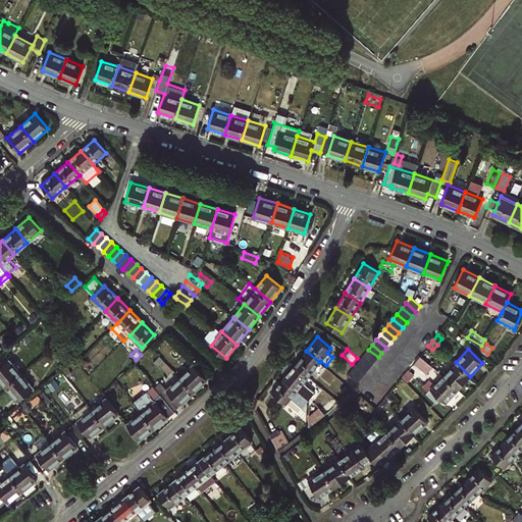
[(373,363),(378,357),(368,350),(363,355),(373,363)]
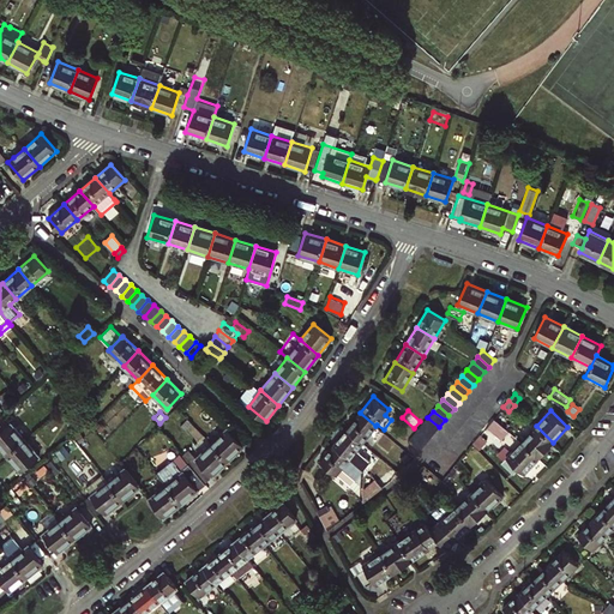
[(377,439),(381,433),(375,427),(375,426),(360,413),(347,429),(363,443),(369,434),(377,439)]
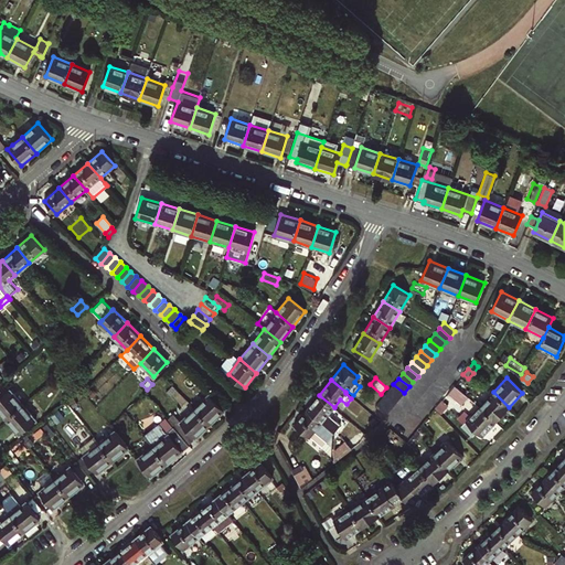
[(400,398),(404,393),(393,384),(388,390),(400,398)]
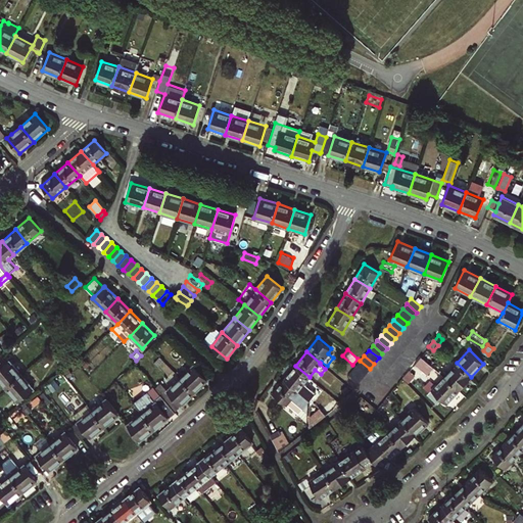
[(425,374),(432,366),(420,355),(413,364),(425,374)]
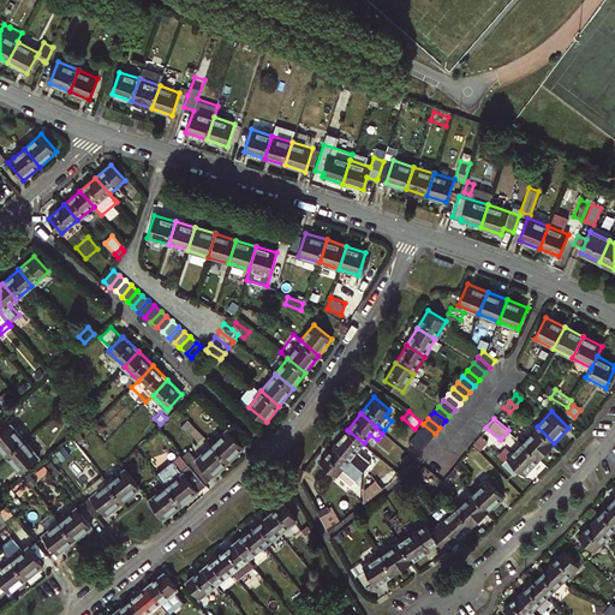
[(187,430),(193,424),(189,419),(183,424),(187,430)]
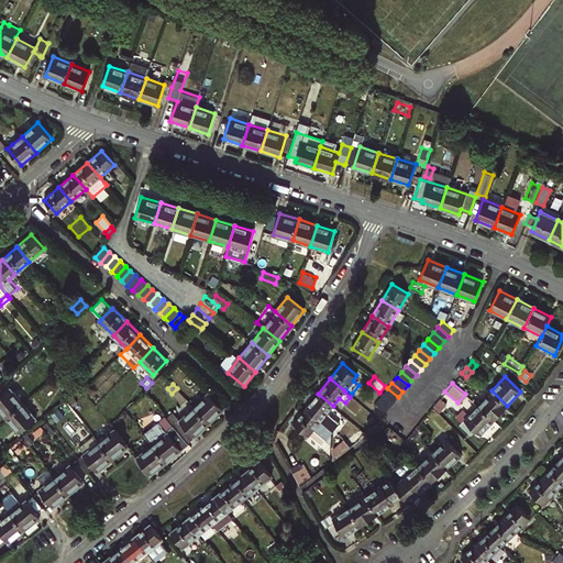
[(0,396),(0,409),(7,418),(23,404),(10,388),(0,396)]
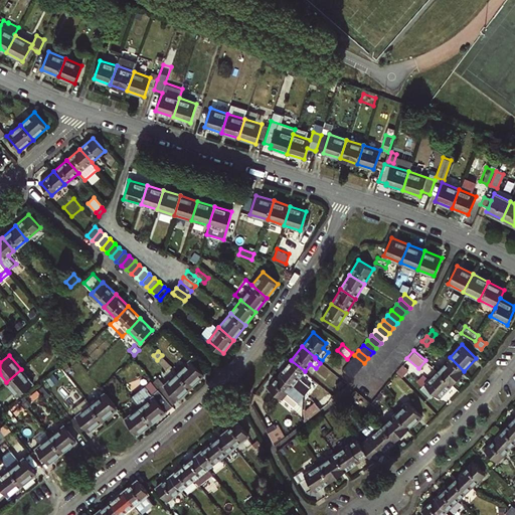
[(360,368),(364,363),(354,355),(350,360),(360,368)]
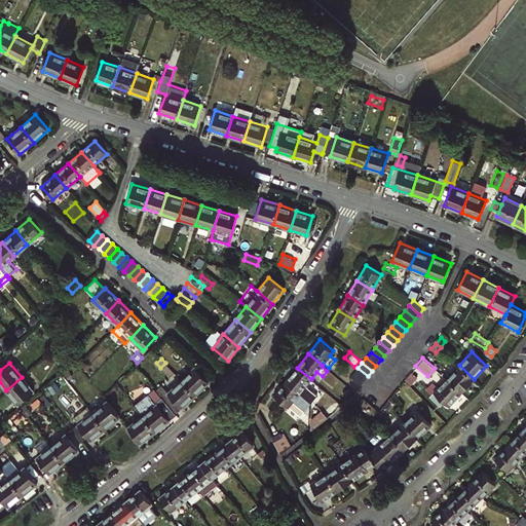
[(446,378),(461,391),(474,379),(459,365),(446,378)]
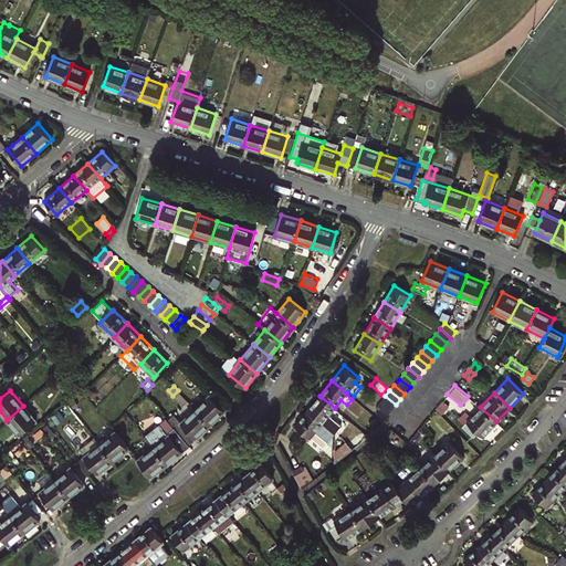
[(196,409),(210,425),(224,410),(209,395),(196,409)]
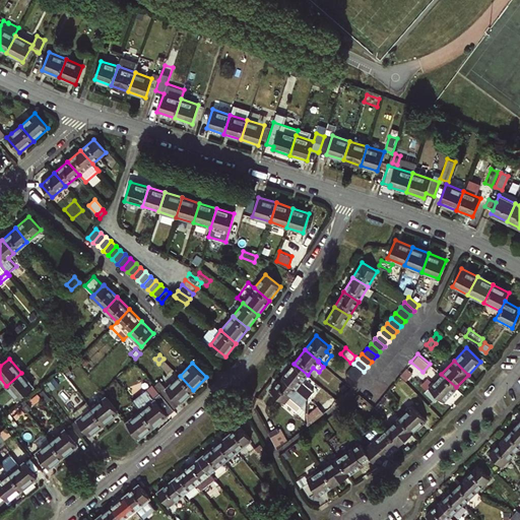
[(313,391),(302,381),(308,375),(294,364),(283,377),(293,384),(307,398),(313,391)]
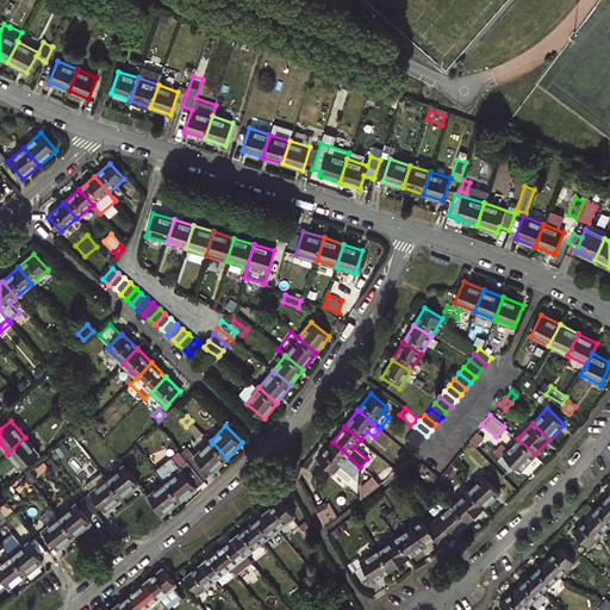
[(422,442),(427,436),(415,427),(410,433),(422,442)]
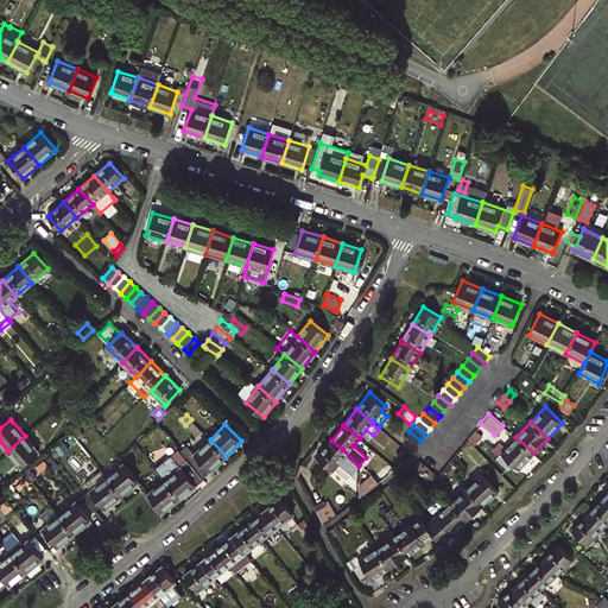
[(360,438),(366,443),(373,435),(366,430),(360,438)]
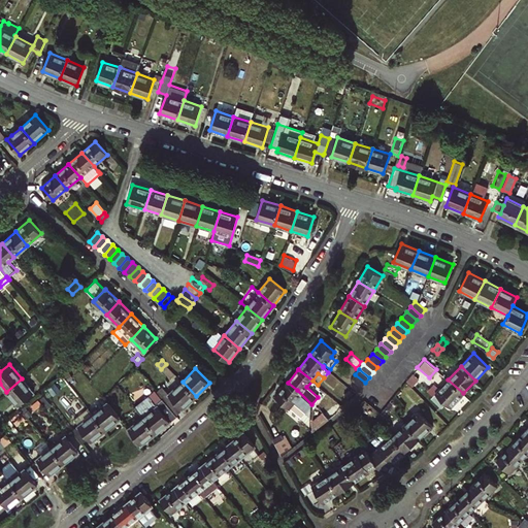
[(407,378),(413,384),(418,377),(413,373),(407,378)]
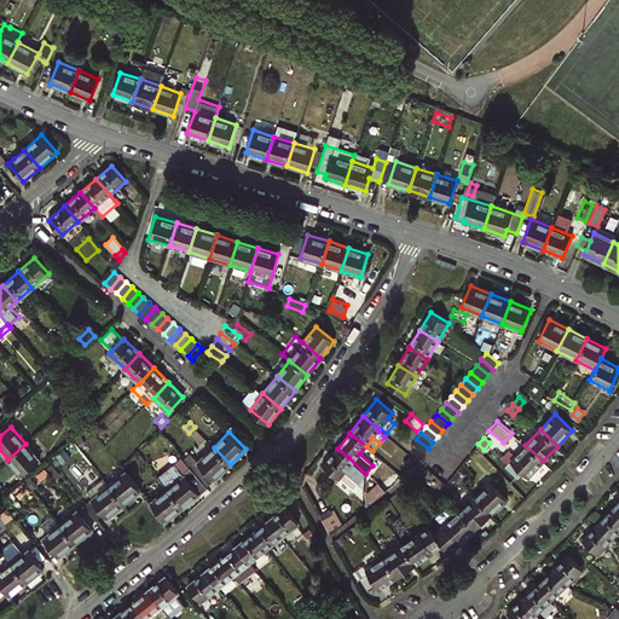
[(423,455),(428,449),(416,439),(411,445),(423,455)]
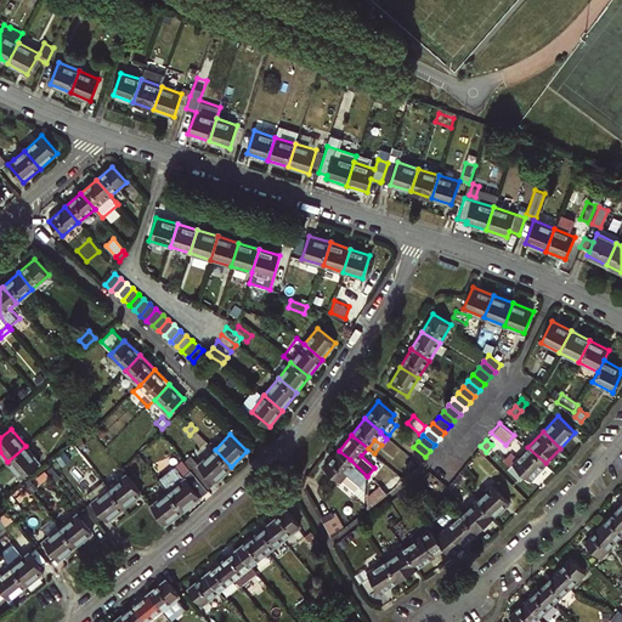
[(22,478),(40,463),(26,446),(7,462),(22,478)]
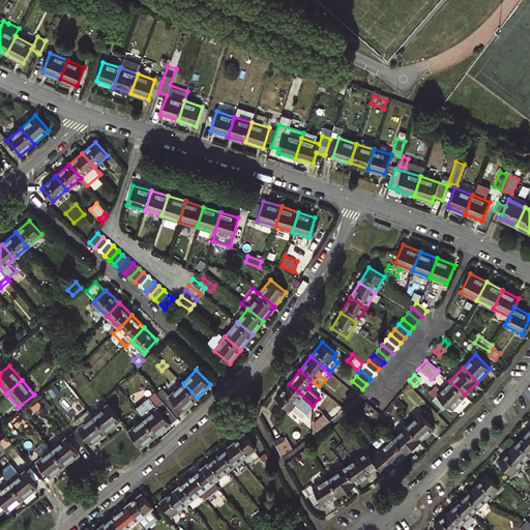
[(451,408),(465,394),(449,381),(437,393),(433,399),(443,408),(447,404),(451,408)]
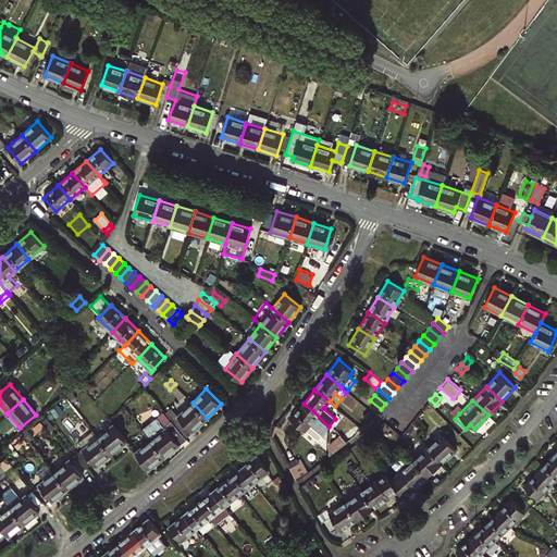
[(192,430),(194,431),(207,418),(193,403),(178,416),(173,410),(166,416),(169,418),(180,431),(185,437),(192,430)]
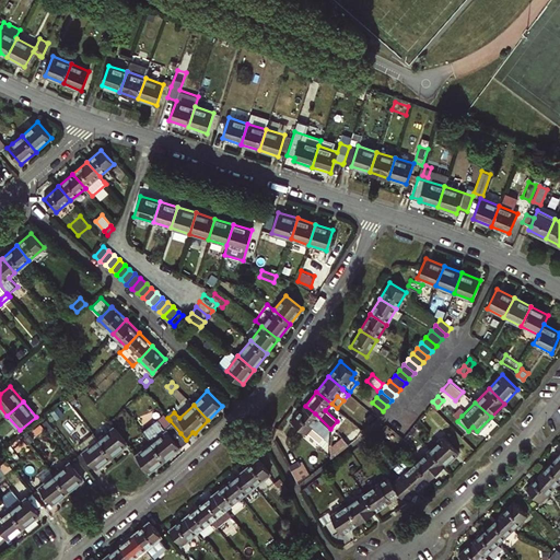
[(319,442),(330,429),(315,413),(305,406),(293,421),(319,442)]
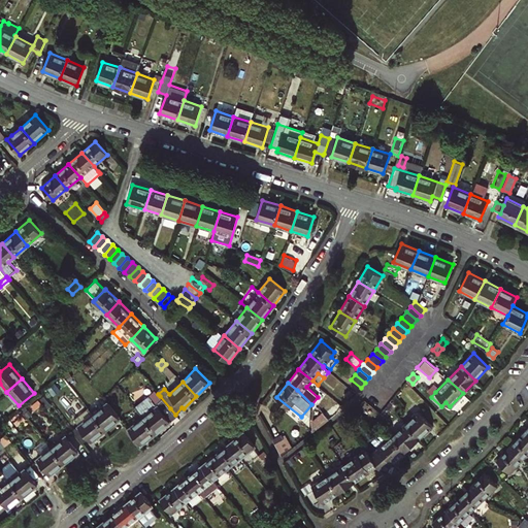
[(155,433),(177,416),(175,415),(170,408),(160,396),(154,401),(149,395),(134,406),(142,417),(155,433)]
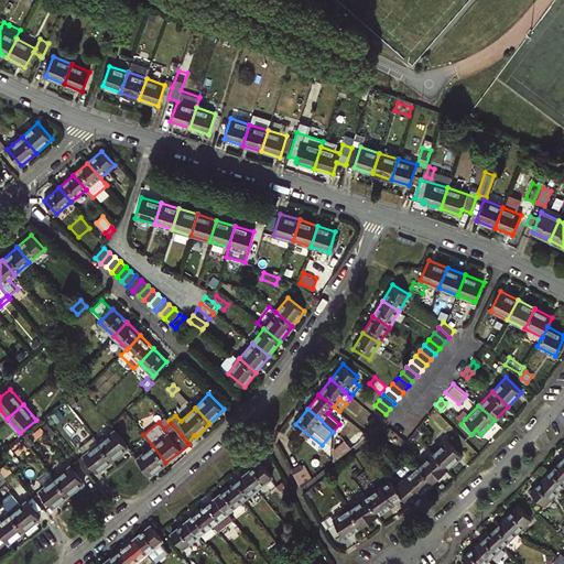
[(112,459),(128,447),(115,430),(99,442),(112,459)]
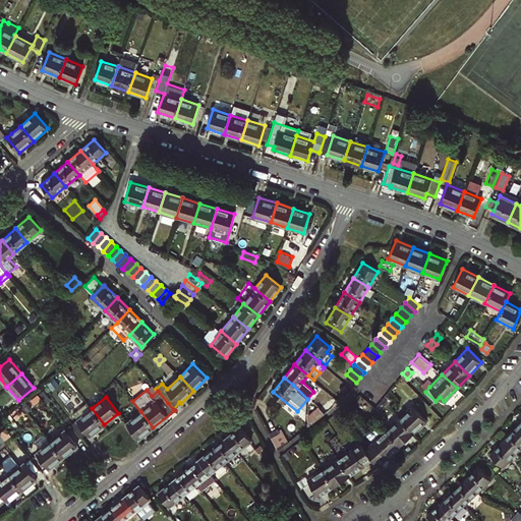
[(351,401),(354,405),(361,400),(357,397),(351,401)]
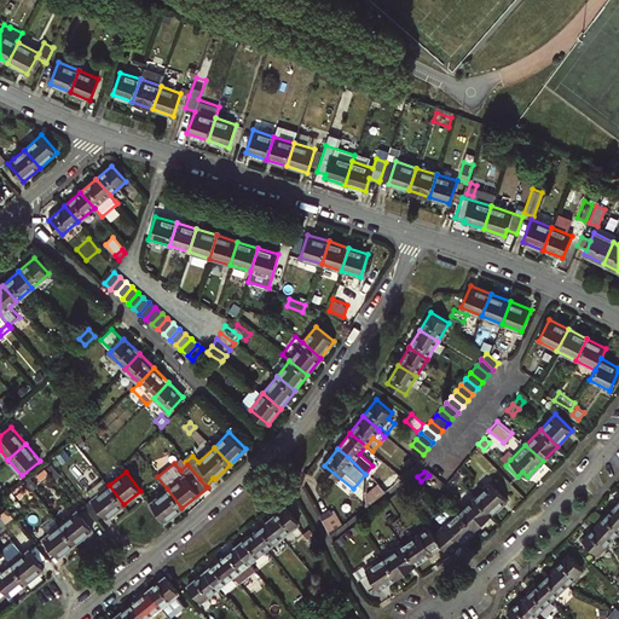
[(366,499),(366,492),(366,474),(365,474),(353,489),(366,499)]
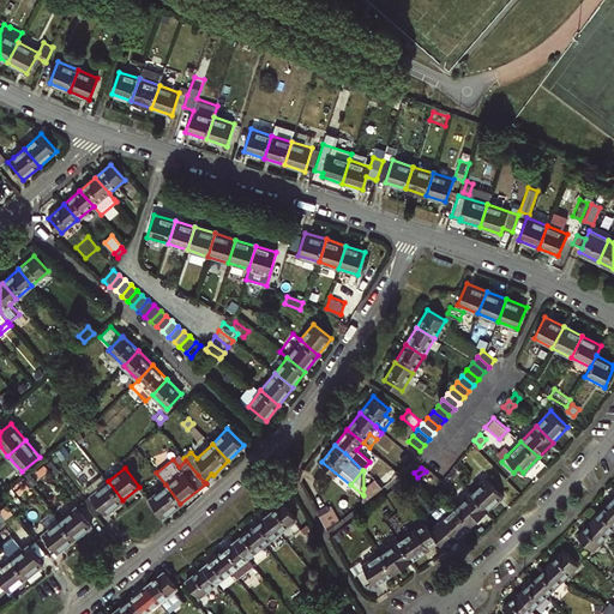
[(486,510),(503,495),(486,477),(470,493),(486,510)]
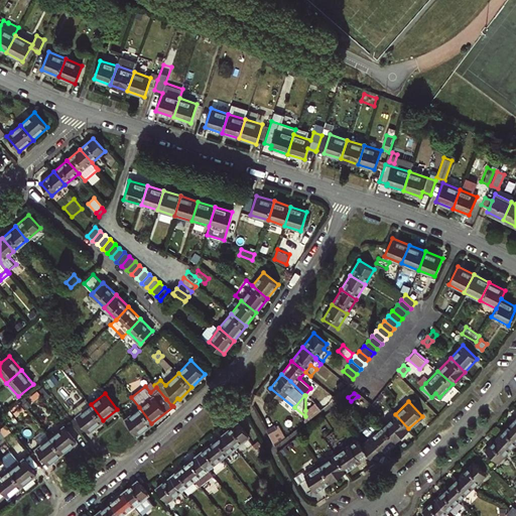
[(305,416),(305,422),(321,409),(315,402),(305,410),(305,416)]
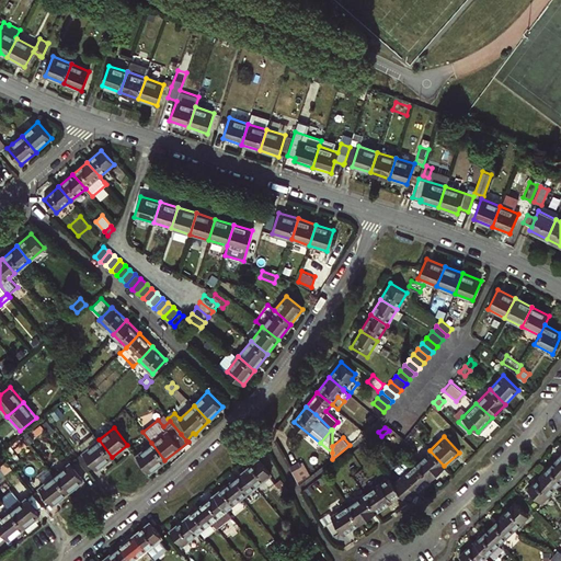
[(83,453),(96,470),(112,457),(99,439),(83,453)]
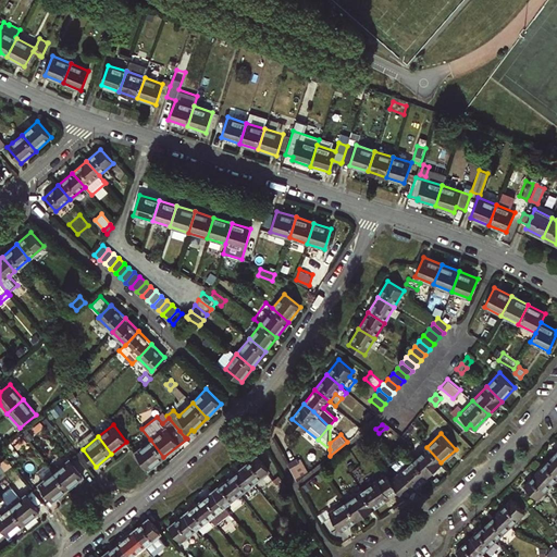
[(135,452),(149,469),(163,457),(150,440),(135,452)]
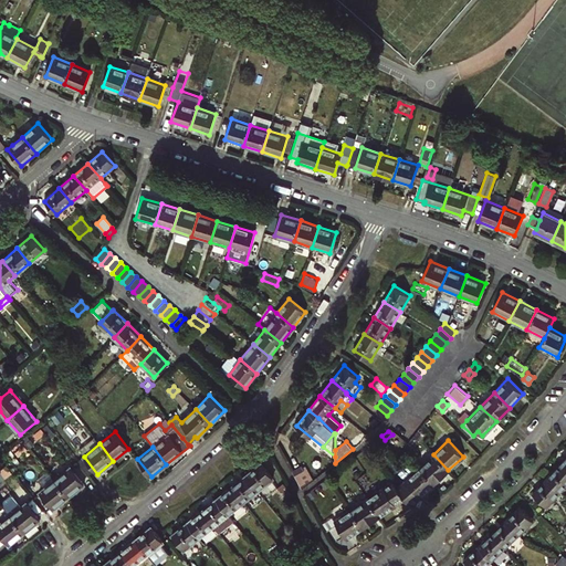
[(435,483),(448,470),(433,454),(420,467),(435,483)]
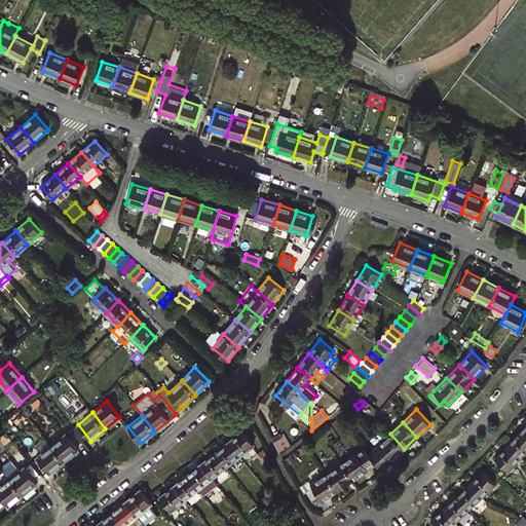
[(228,442),(238,455),(254,444),(242,429),(228,442)]
